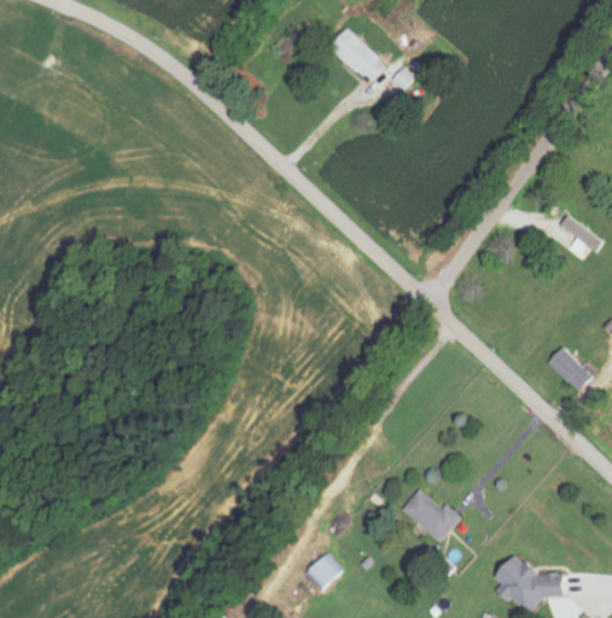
[(330,46),(369,85),(386,66),(348,28),(330,46)]
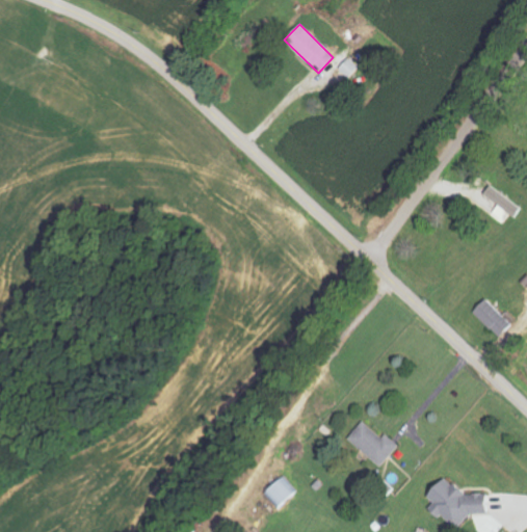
[(482,194),(512,218),(519,210),(489,186),(482,194)]
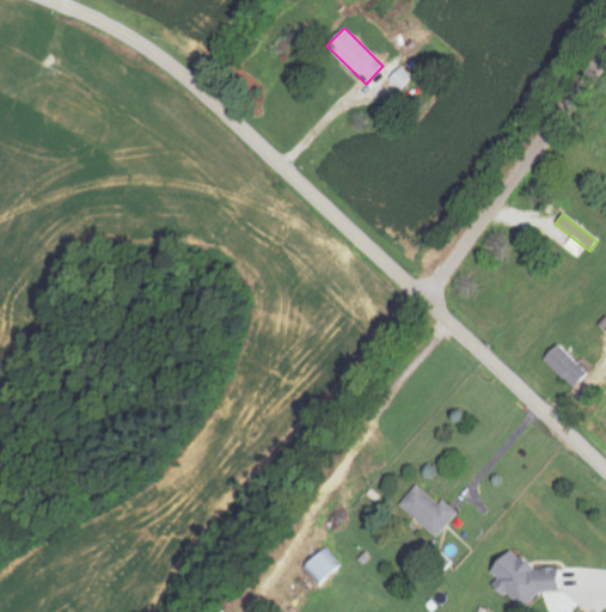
[(542,359),(571,390),(586,375),(557,344),(542,359)]
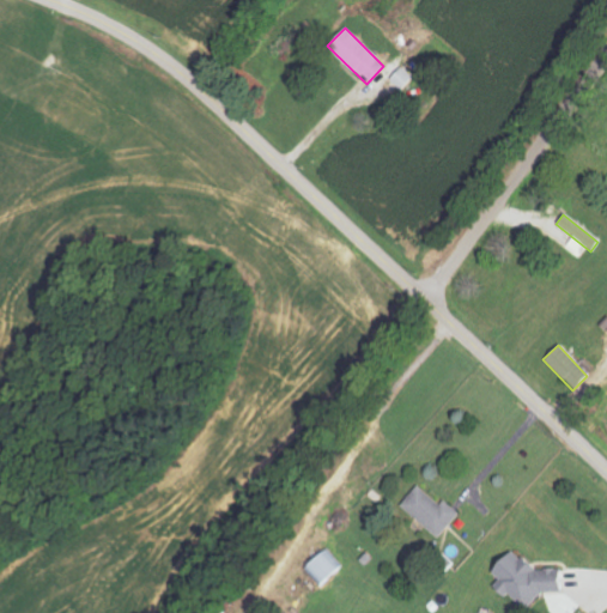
[(457,513),(442,501),(439,504),(414,486),(398,509),(438,539),(457,513)]
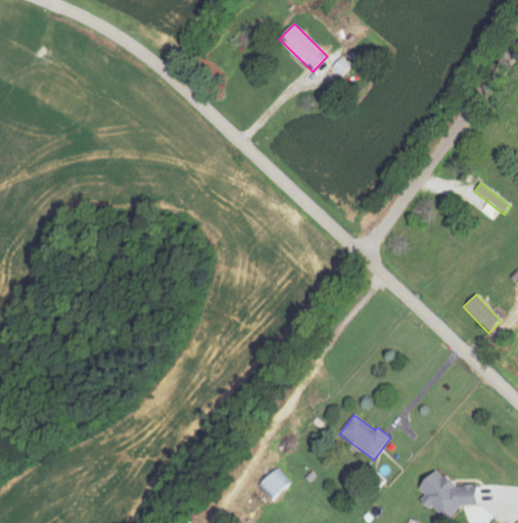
[(458,489),(436,469),(418,489),(424,495),(419,501),(428,510),(431,507),(448,522),(449,522),(478,492),(466,481),(458,489)]
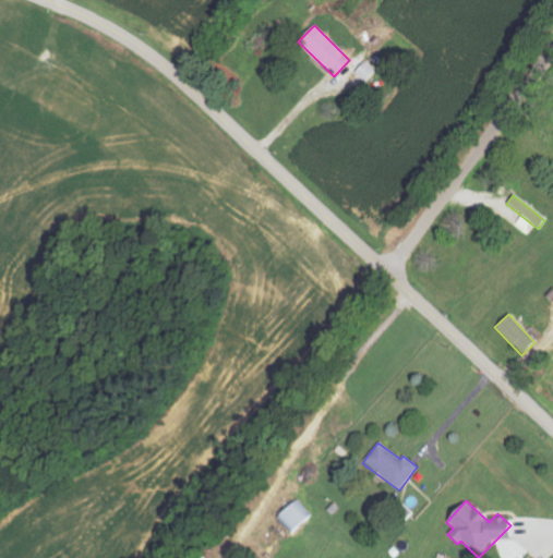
[(502,543),(494,555),(499,557),(518,557),(524,552),(514,545),(517,541),(511,536),(504,545),(502,543)]
